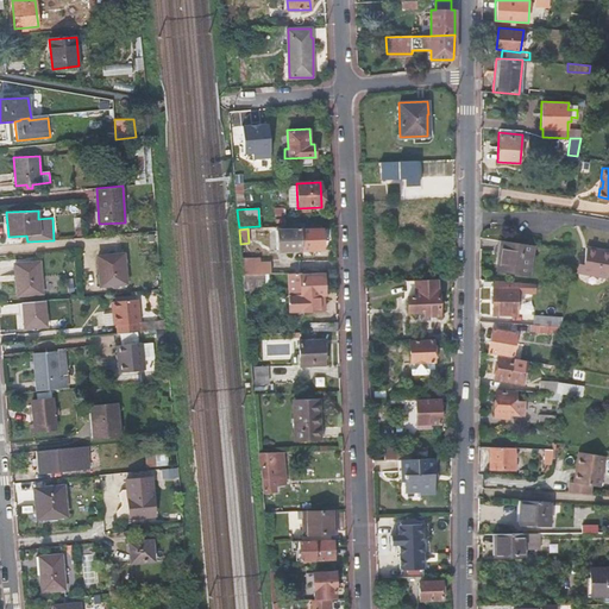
[(322,249),(321,228),(299,230),(300,250),(322,249)]
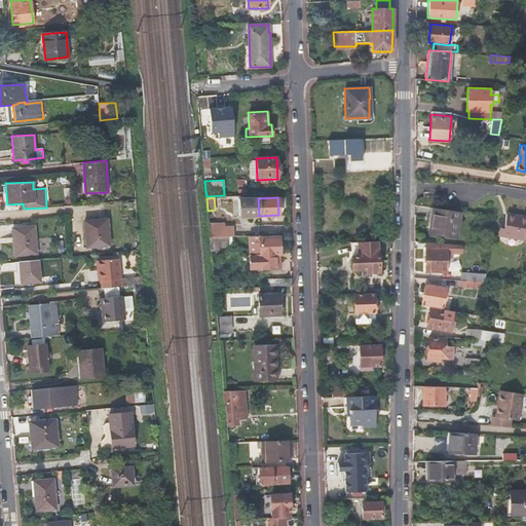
[(258,198),(238,199),(239,217),(259,216),(258,198)]
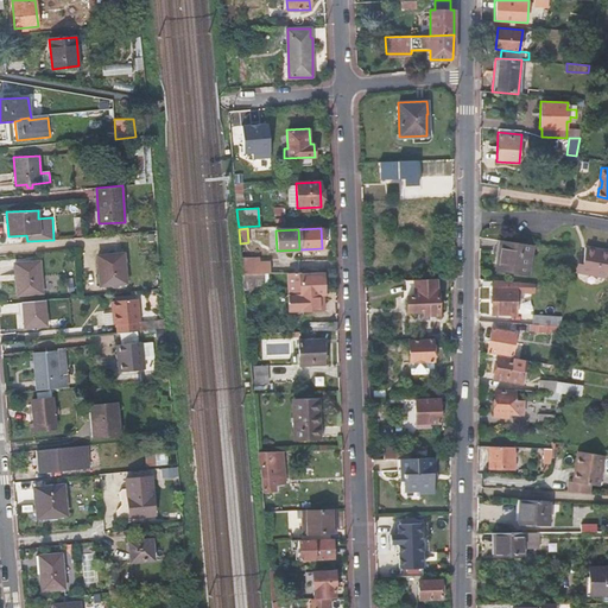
[(533,245),(510,241),(506,259),(498,258),(496,271),(529,274),(533,245)]
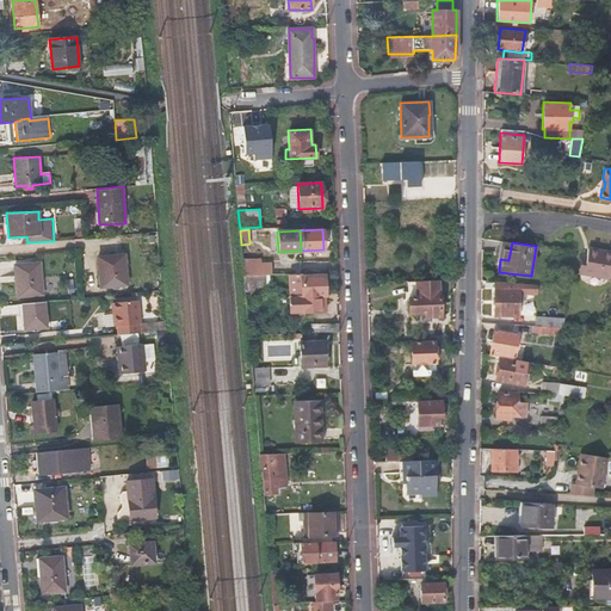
[(585,263),(580,263),(578,272),(610,278),(610,270),(610,252),(588,247),(586,257),(585,263)]
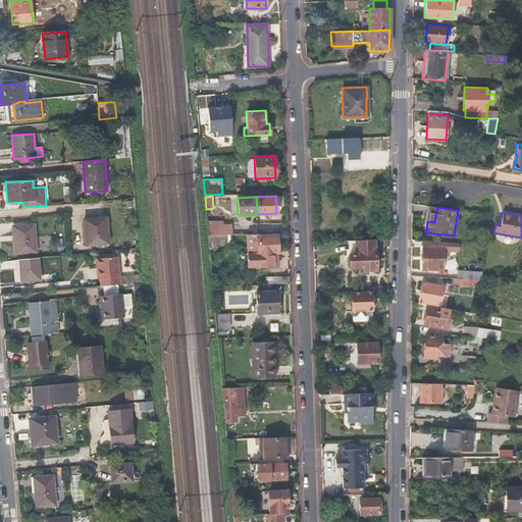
[(106,217),(84,219),(86,246),(109,243),(106,217)]
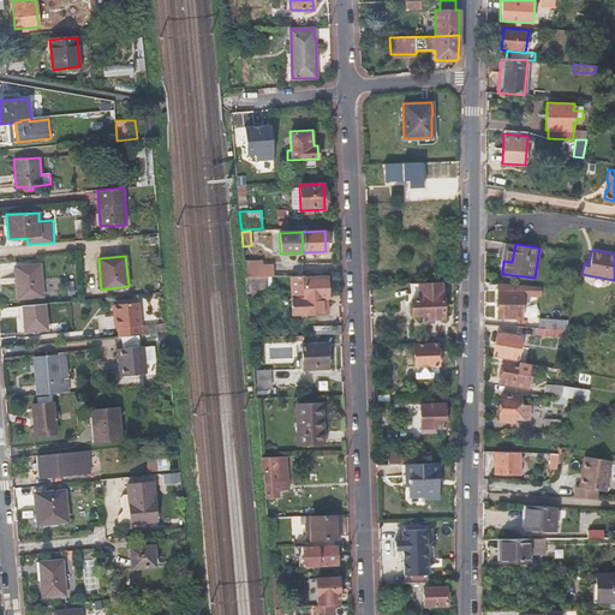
[(13,267),(17,299),(43,297),(40,264),(13,267)]
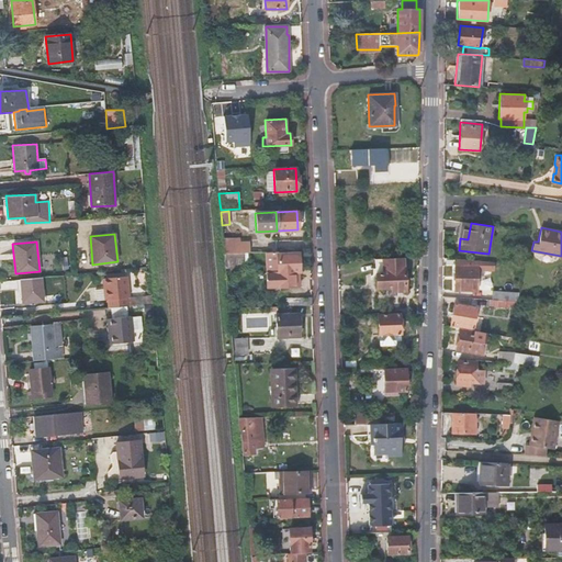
[(258,243),(244,243),(244,253),(259,253),(258,243)]
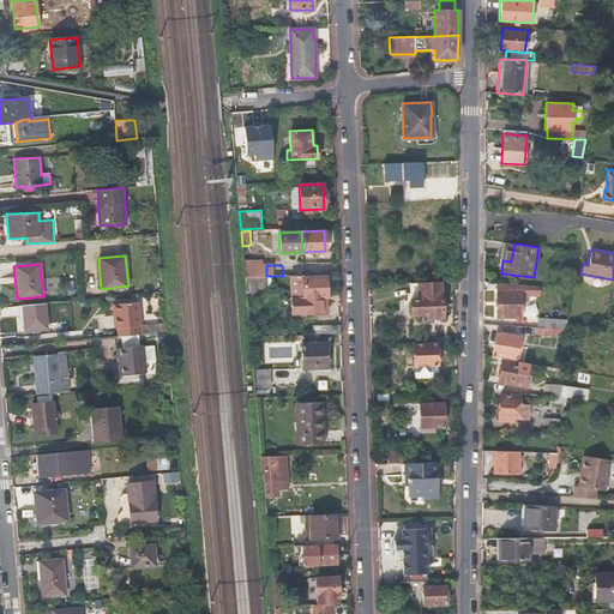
[(295,275),(289,275),(292,314),(321,312),(320,298),(325,298),(327,298),(326,276),(304,277),(304,275),(302,275),(295,275)]
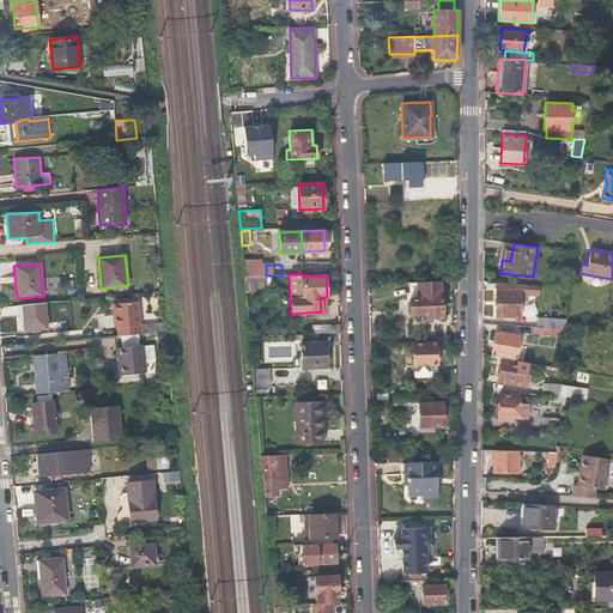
[(244,277),(246,290),(267,289),(266,275),(244,277)]
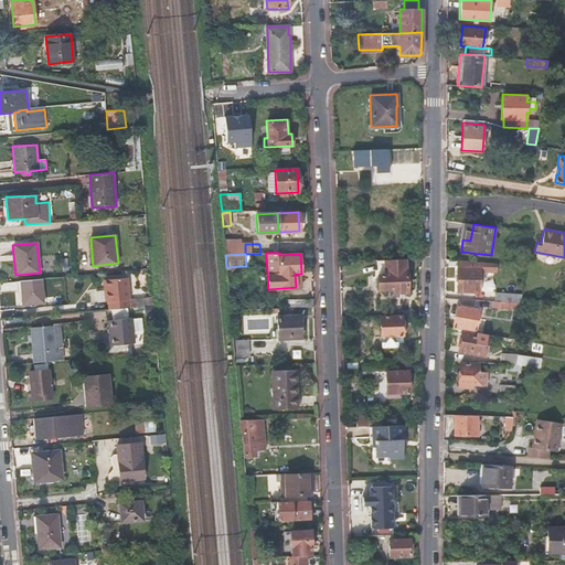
[(405,259),(377,260),(379,290),(393,290),(393,294),(408,292),(407,269),(405,269),(405,259)]
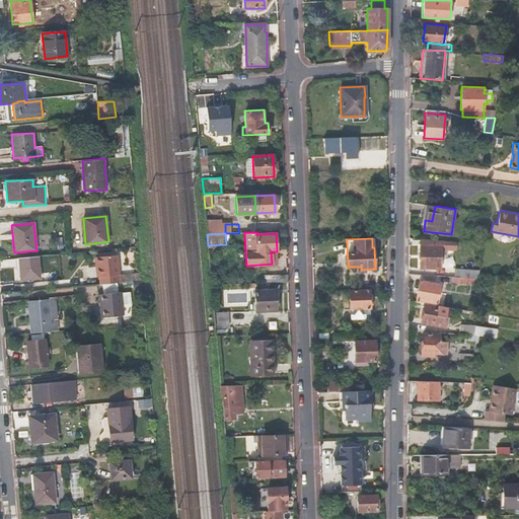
[(441,240),(421,238),(420,268),(441,269),(441,240)]
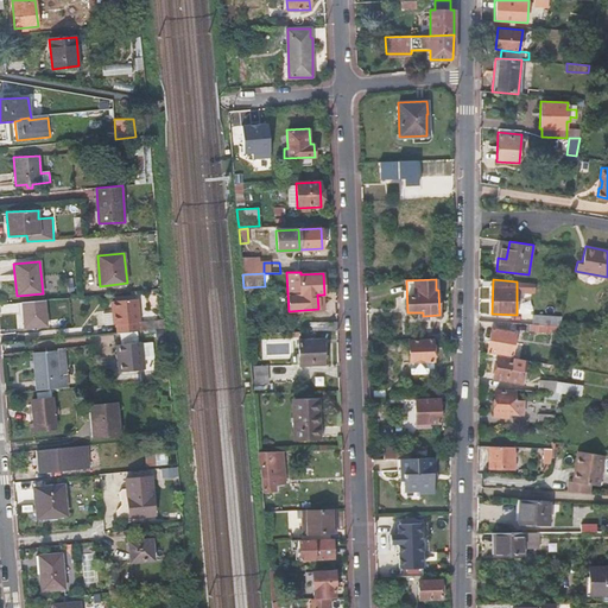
[(119,334),(140,331),(139,323),(140,323),(139,299),(115,302),(116,312),(113,312),(105,312),(105,325),(118,324),(119,334)]
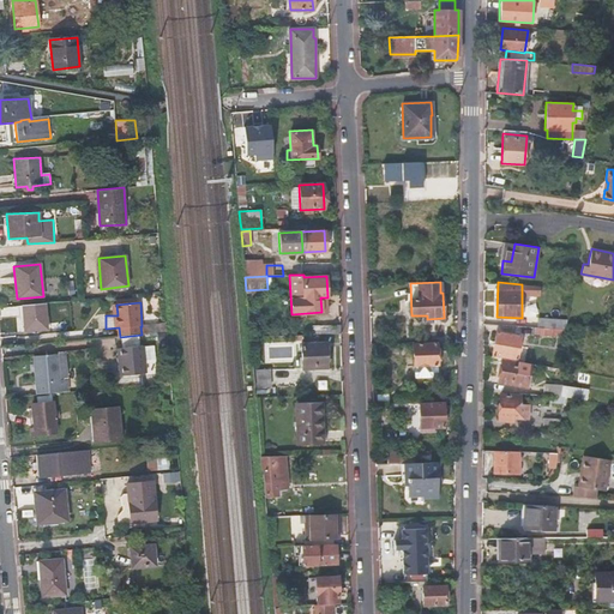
[(46,304),(22,305),(24,332),(48,330),(46,311),(46,304)]
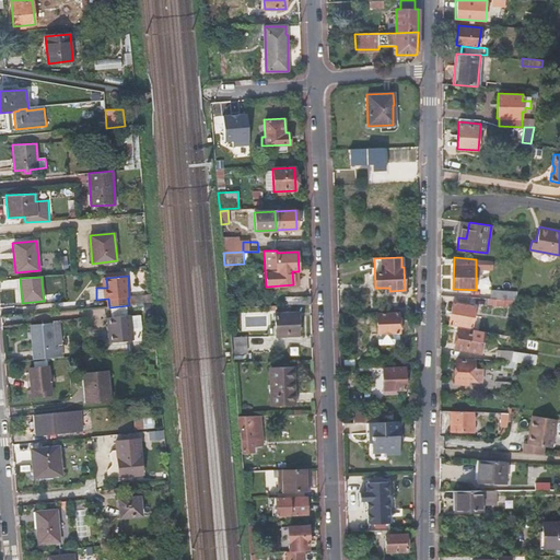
[(491,299),(516,300),(517,291),(491,288),(491,299)]
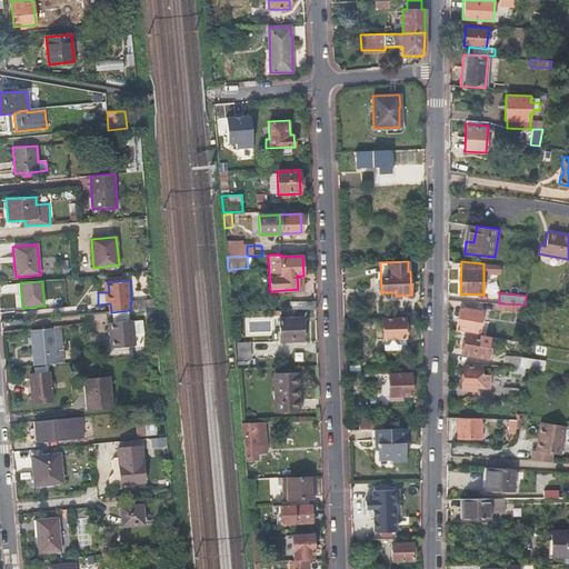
[(480,310),(483,311),(495,312),(495,310),(525,312),(525,305),(499,303),(480,302),(480,310)]
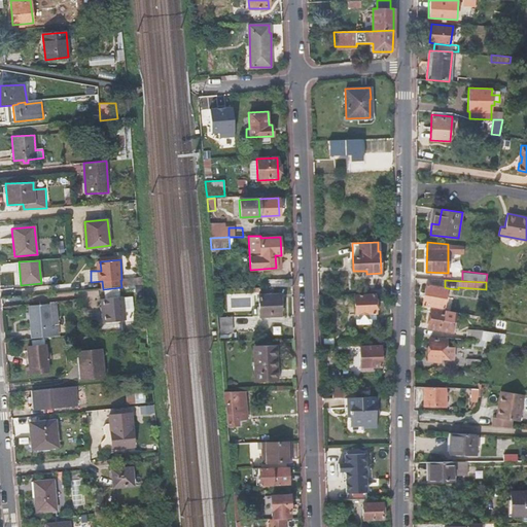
[(444,310),(448,288),(445,287),(426,284),(422,306),(430,308),(444,310)]
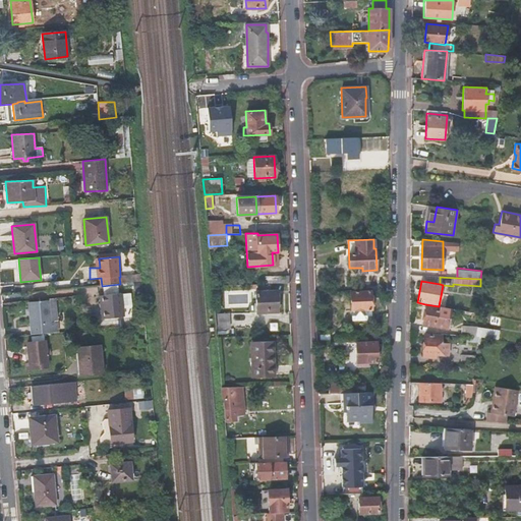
[(256,292),(257,312),(277,312),(276,291),(256,292)]
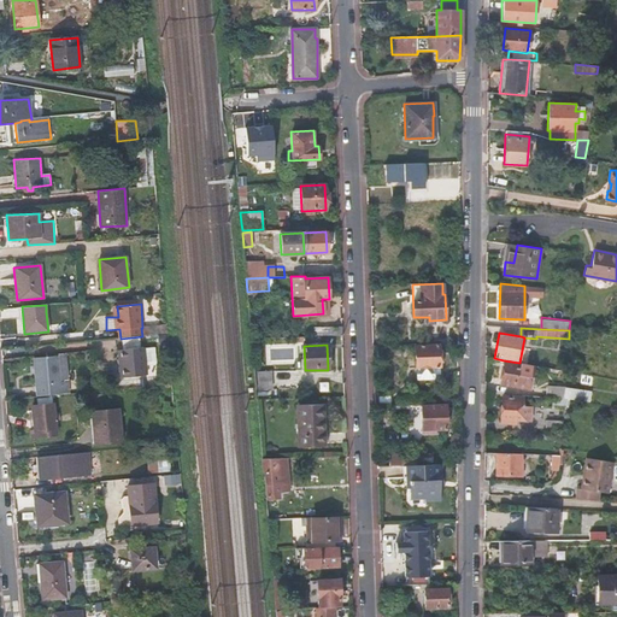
[(415,347),(416,369),(416,375),(434,374),(439,374),(439,368),(439,346),(415,347)]
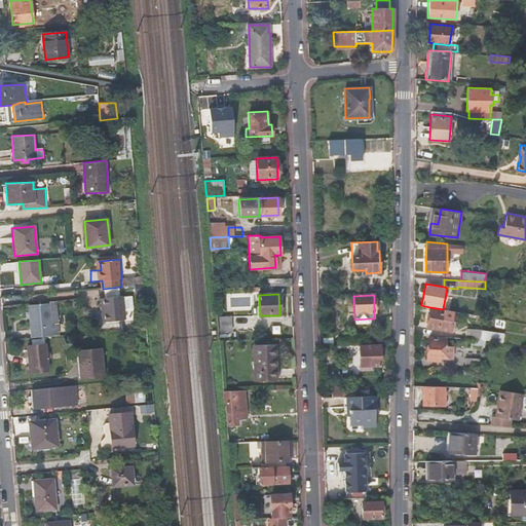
[(125,320),(123,296),(103,298),(104,310),(102,310),(103,322),(125,320)]
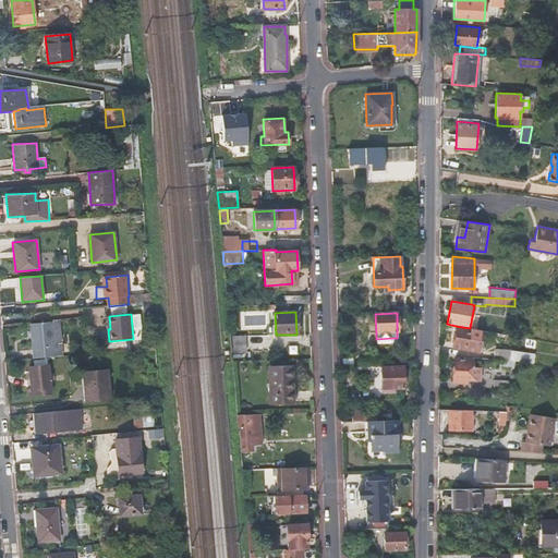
[(38,359),(65,355),(64,346),(55,347),(53,343),(63,343),(61,319),(50,320),(51,323),(32,324),(32,326),(33,336),(31,336),(32,349),(37,349),(38,359)]
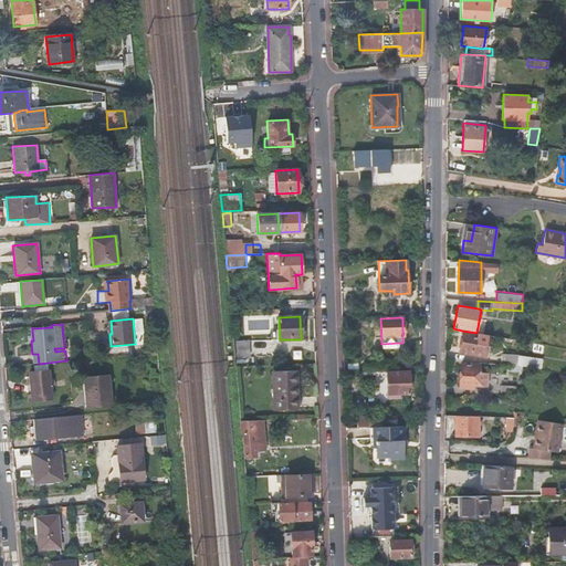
[(486,357),(491,335),(481,334),(477,333),(462,331),(458,353),(486,357)]
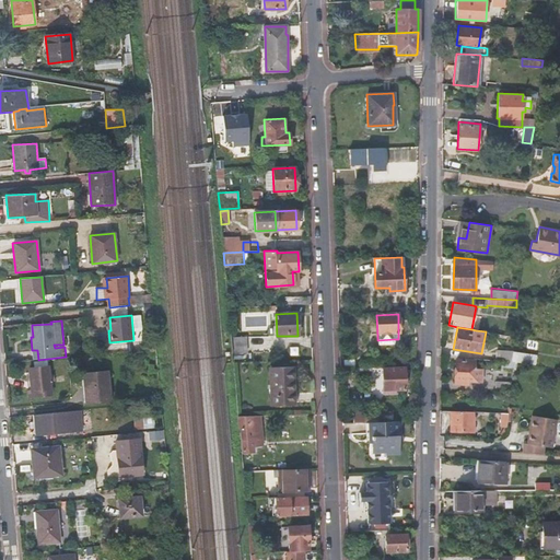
[(231,338),(232,353),(247,353),(247,337),(231,338)]
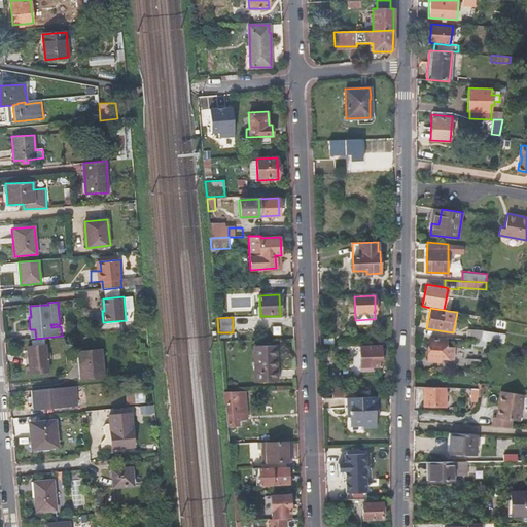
[(466,339),(482,340),(482,329),(467,329),(466,339)]
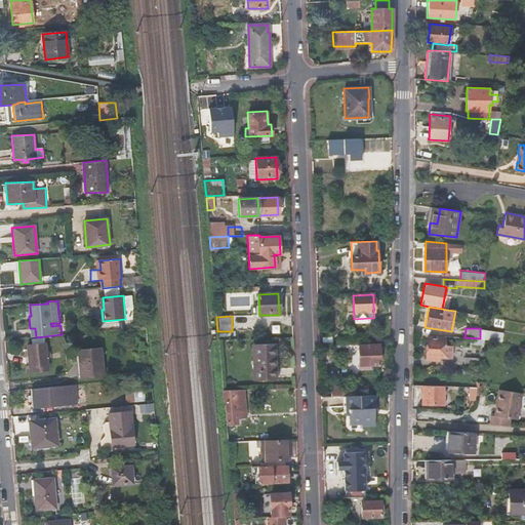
[(483,338),(502,342),(503,332),(484,329),(483,338)]
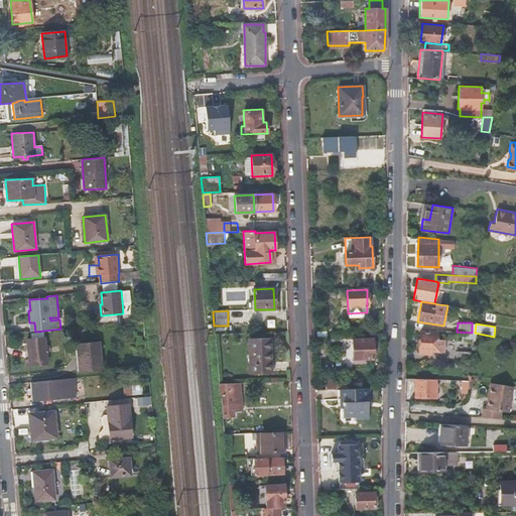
[(437,331),(420,330),(419,354),(431,355),(431,352),(444,352),(445,341),(436,340),(437,331)]
